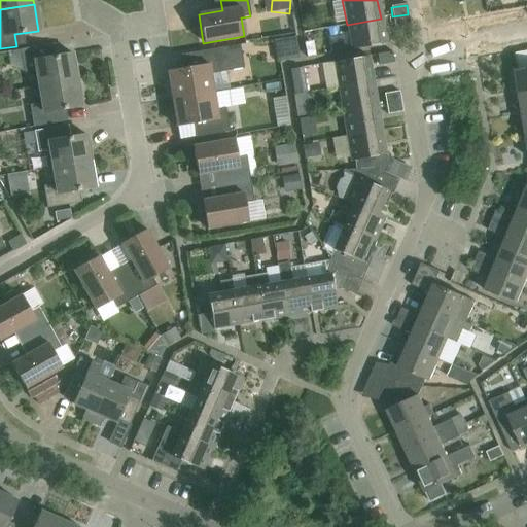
[(410,26),(408,14),(392,16),(394,28),(410,26)]
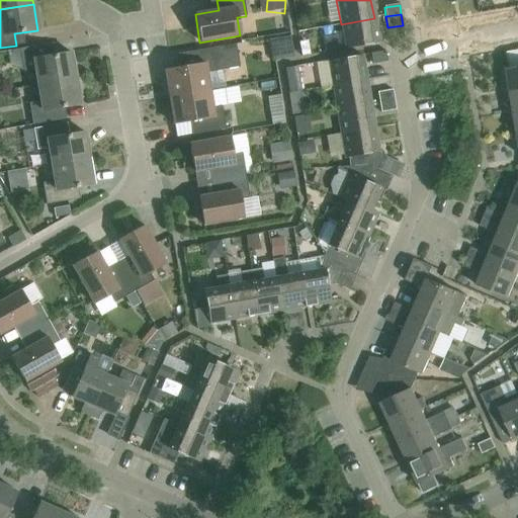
[(374,18),(341,24),(345,50),(378,44),(374,18)]
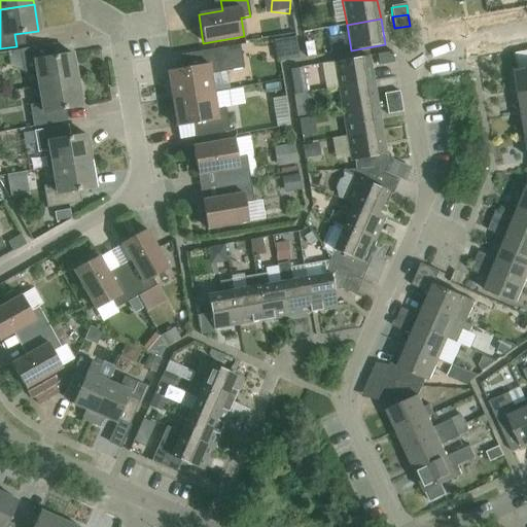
[(296,36),(275,40),(277,51),(299,47),(296,36)]
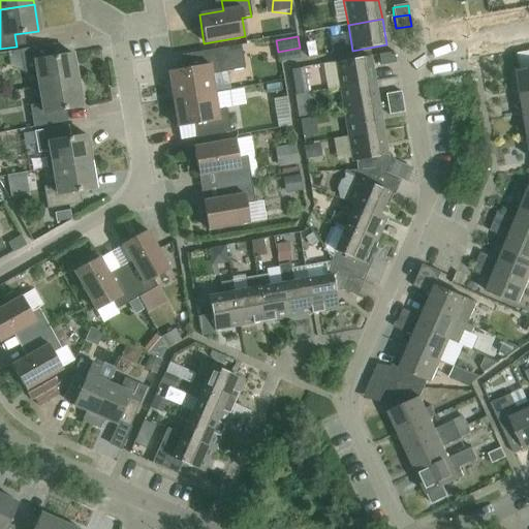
[(38,87),(76,81),(71,54),(48,58),(45,45),(20,51),(23,72),(35,70),(38,87)]
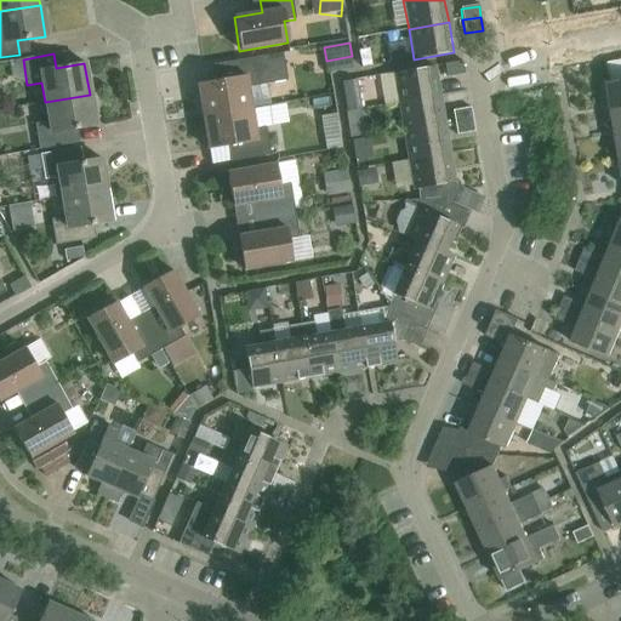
[(197,85),(203,117),(250,109),(248,89),(284,81),(280,60),(267,62),(266,56),(222,64),(224,80),(197,85)]
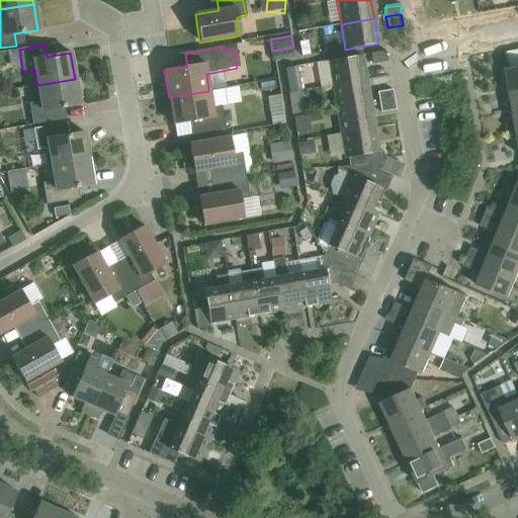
[(386,62),(385,52),(370,55),(371,64),(386,62)]
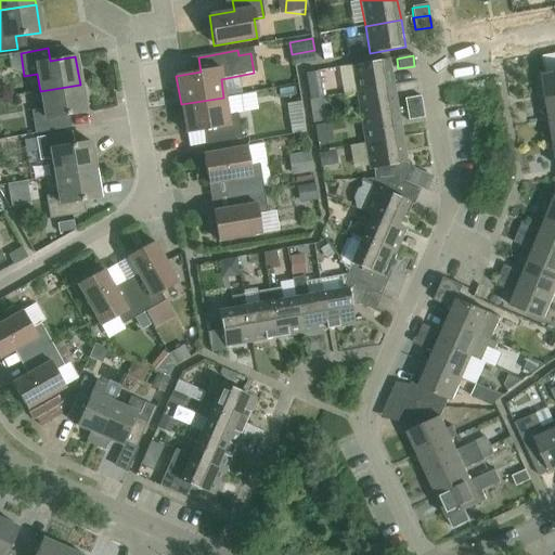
[(351,66),(356,92),(391,87),(387,60),(351,66)]
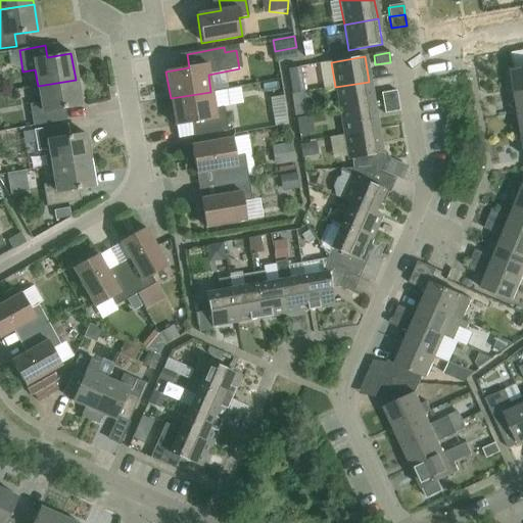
[(324,64),(311,67),(315,85),(329,81),(324,64)]
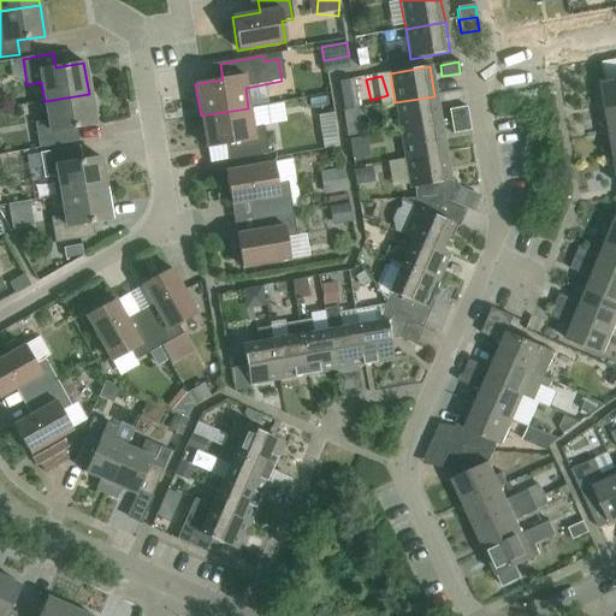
[(606,110),(615,107),(615,80),(602,83),(606,110)]
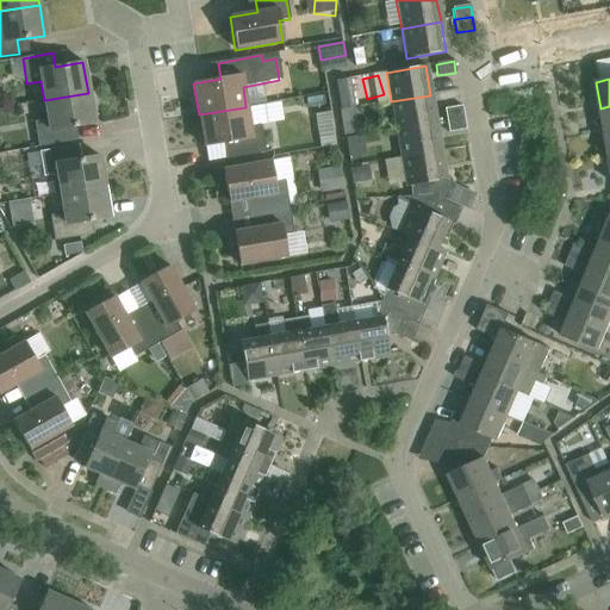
[(88,93),(44,100),(48,120),(33,123),(37,148),(68,142),(66,129),(93,124),(88,93)]
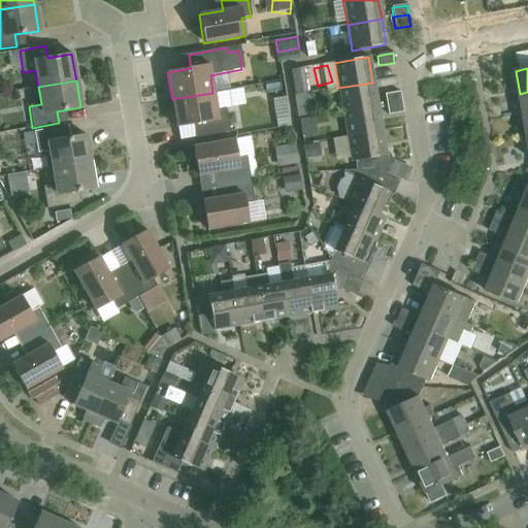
[(376,106),(372,83),(338,88),(342,112),(376,106)]
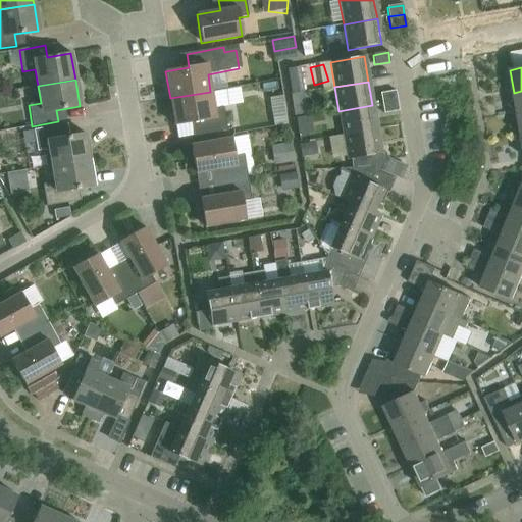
[(210,92),(170,98),(174,125),(199,121),(201,136),(226,131),(222,107),(213,109),(210,92)]
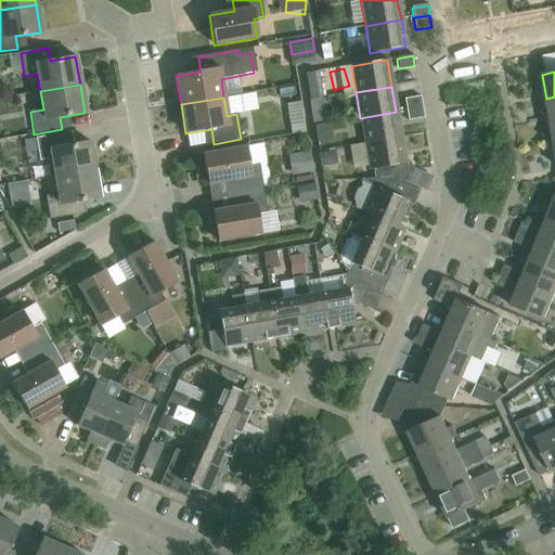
[(405,111),(422,107),(420,98),(404,100),(405,111)]
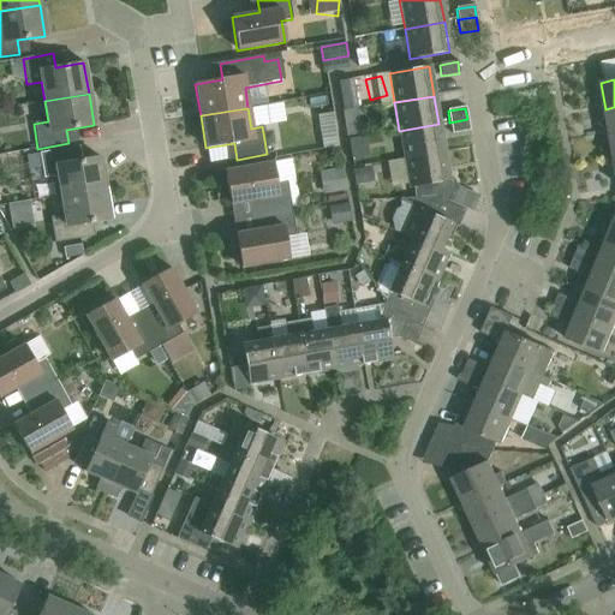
[(470,131),(467,119),(449,123),(452,135),(470,131)]
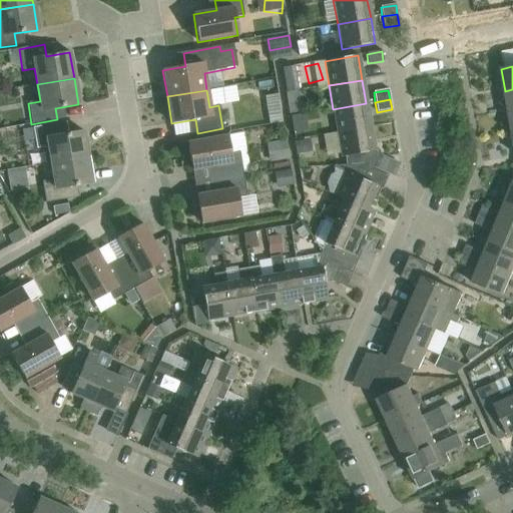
[(337,132),(370,127),(366,103),(333,109),(337,132)]
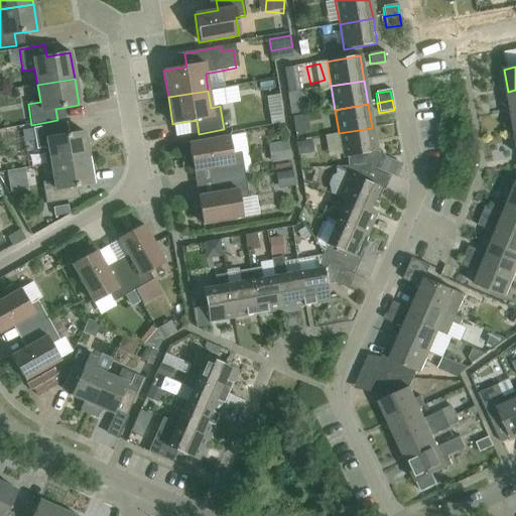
[(50,164),(88,158),(84,132),(60,136),(58,124),(32,129),(36,150),(48,148),(50,164)]
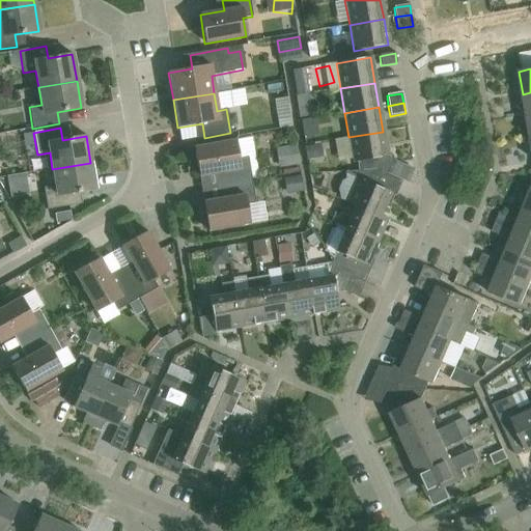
[(387,157),(383,132),(348,137),(353,163),(379,159),(380,162),(376,170),(387,174),(393,160),(392,156),(387,157)]
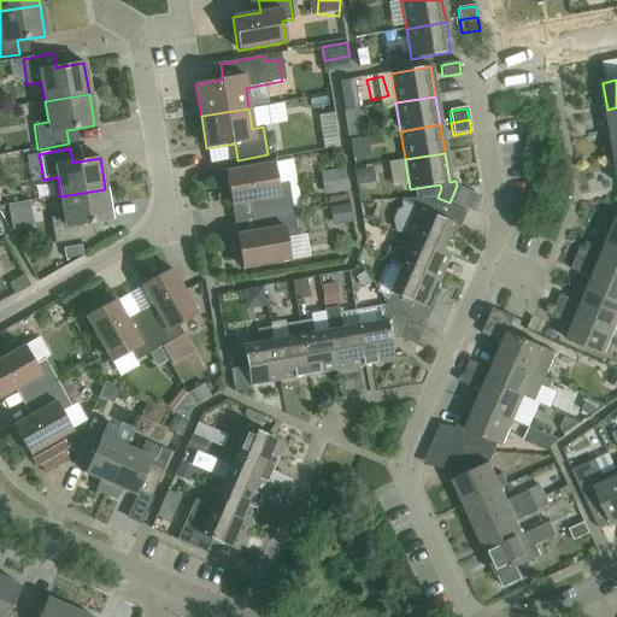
[(259,200),(262,216),(292,210),(287,183),(277,184),(272,164),(225,172),(230,205),(259,200)]
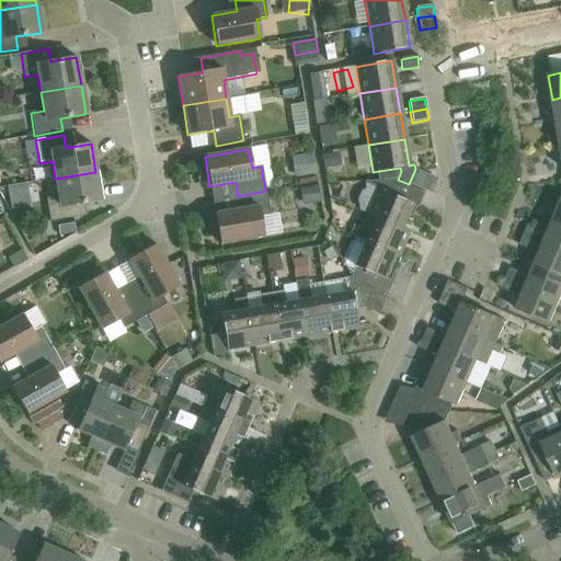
[(340,167),(338,152),(321,156),(323,169),(340,167)]
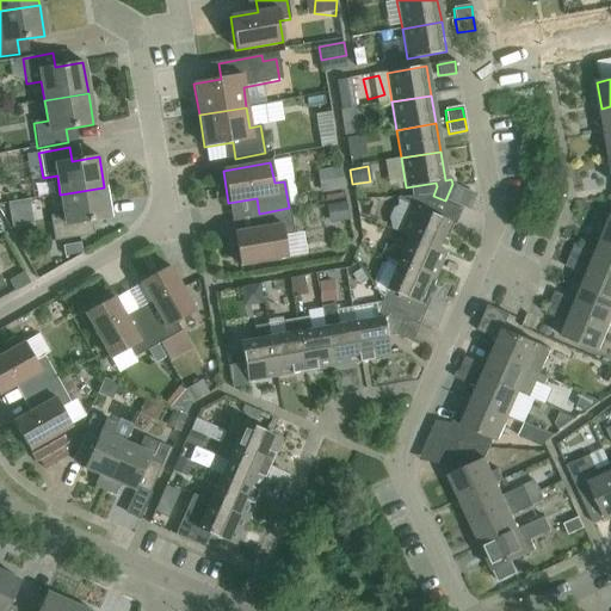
[(110,217),(104,187),(60,195),(63,214),(49,216),(54,242),(84,236),(81,222),(110,217)]
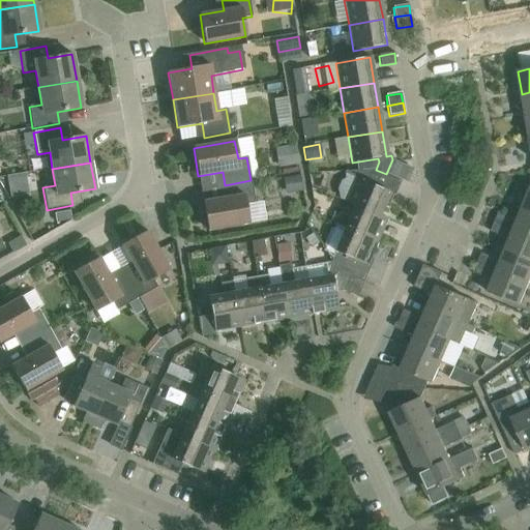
[(379,215),(388,193),(395,196),(402,181),(386,174),(376,170),(348,172),(337,189),(341,201),(346,203),(354,206),(379,215)]
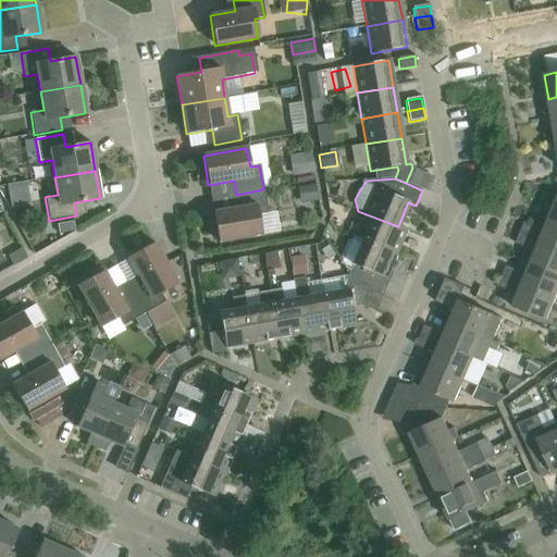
[(263,189),(236,195),(238,208),(213,212),(218,243),(261,235),(258,215),(268,213),(263,189)]
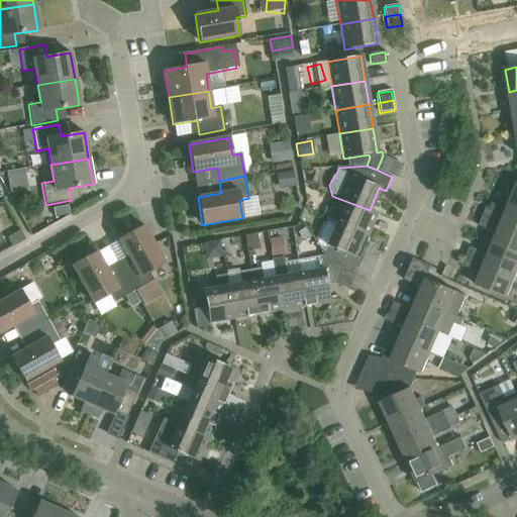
[(265,196),(284,195),(283,179),(264,180),(265,196)]
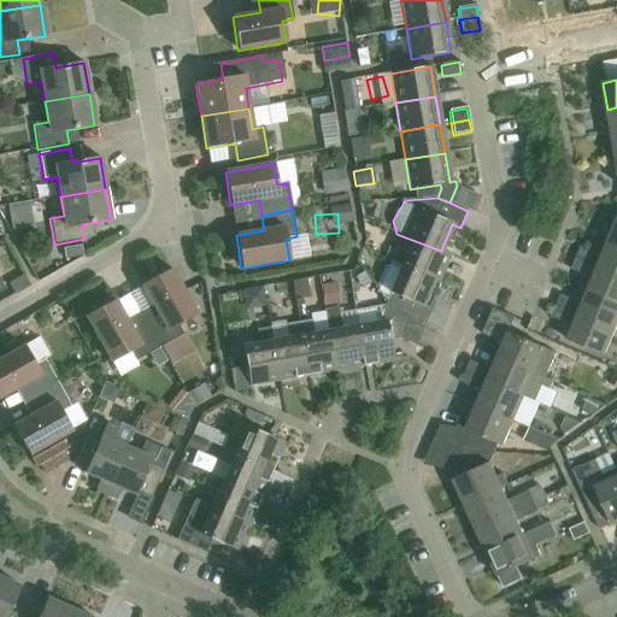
[(616,247),(616,218),(606,244),(616,247)]
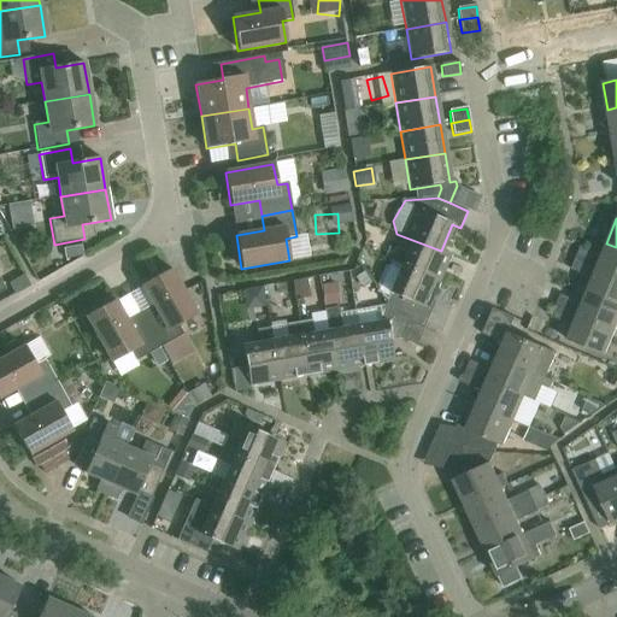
[(0,240),(0,250),(4,258),(16,253),(9,236),(0,240)]
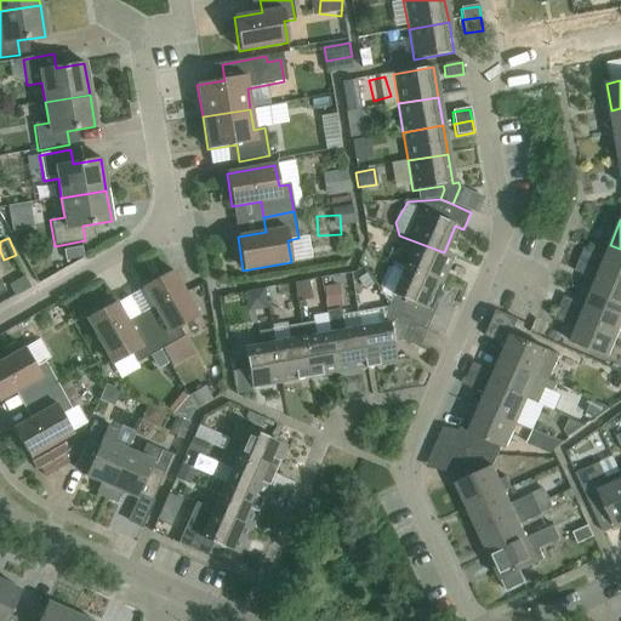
[(403,268),(442,284),(453,256),(444,252),(415,241),(409,255),(397,250),(391,263),(403,268)]
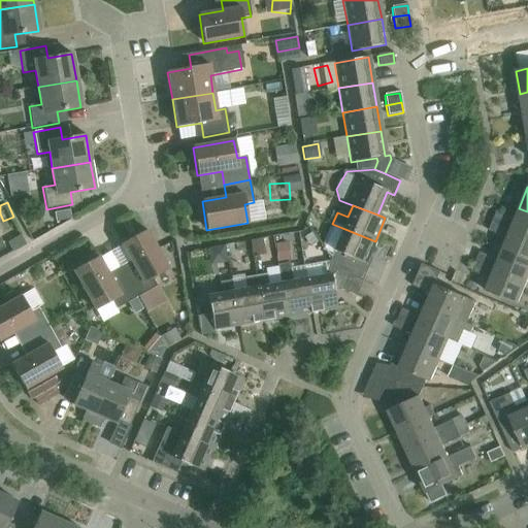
[(493,221),(527,235),(527,211),(519,208),(515,219),(496,211),(493,221)]
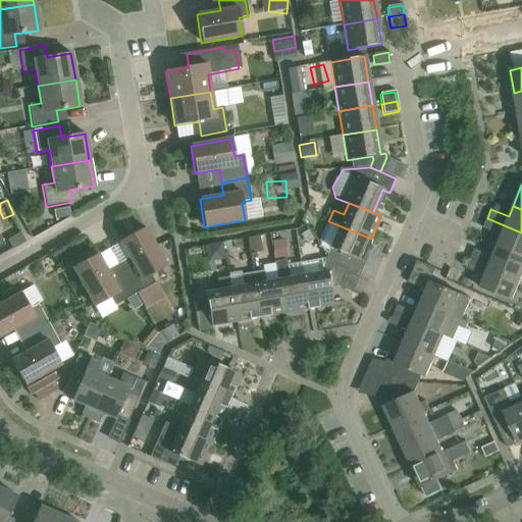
[(521,257),(521,232),(487,218),(483,228),(501,236),(497,247),(521,257)]
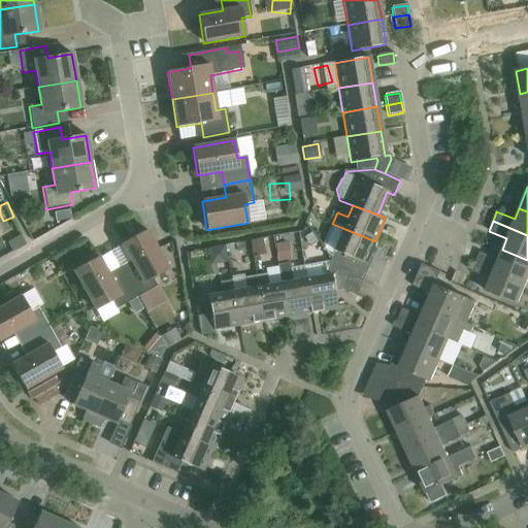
[(323,276),(330,274),(331,278),(335,277),(337,270),(362,282),(369,265),(366,264),(375,241),(342,228),(323,276)]
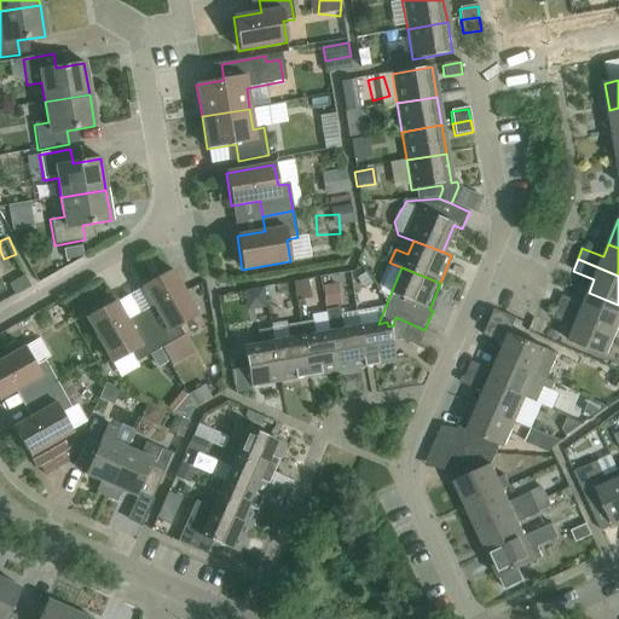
[(144,322),(160,350),(161,348),(172,368),(194,354),(178,327),(197,316),(171,270),(142,287),(157,314),(144,322)]
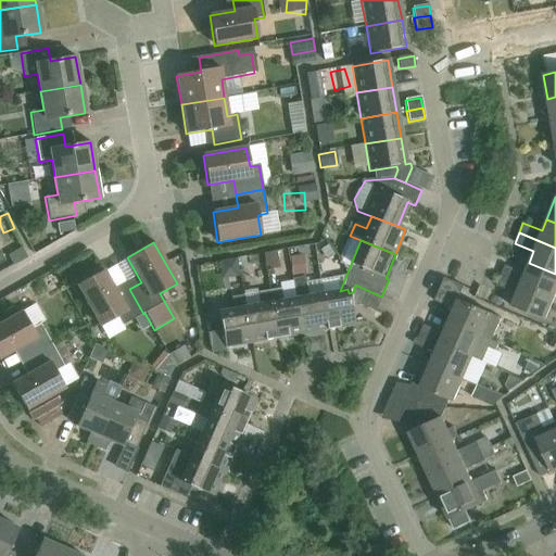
[(274,253),(262,255),(263,264),(264,264),(265,268),(276,266),(274,253)]
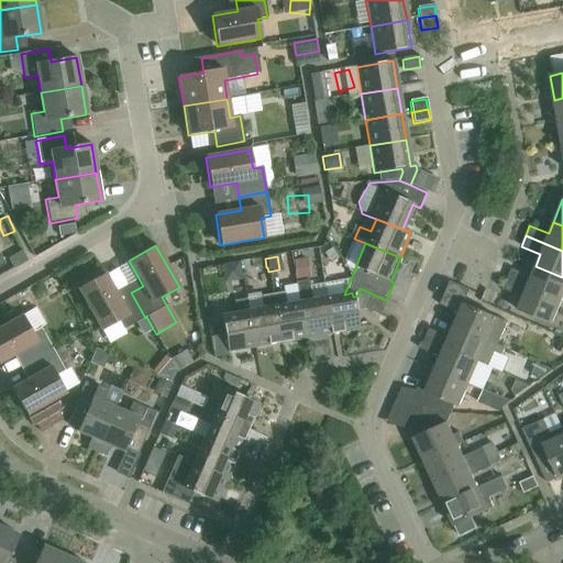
[(251,271),(266,267),(265,258),(249,262),(251,271)]
